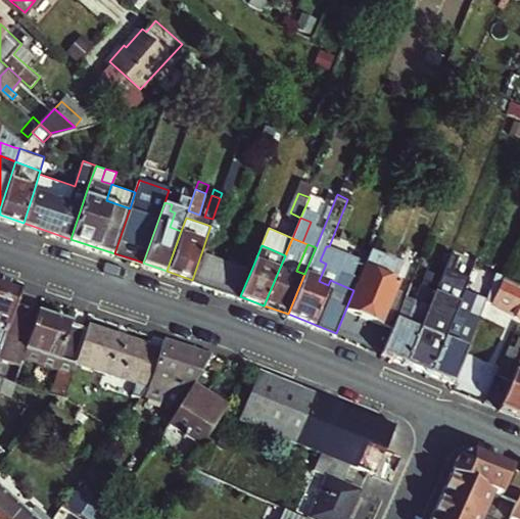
[(326,264),(335,268),(342,252),(329,246),(326,246),(320,261),(326,264)]
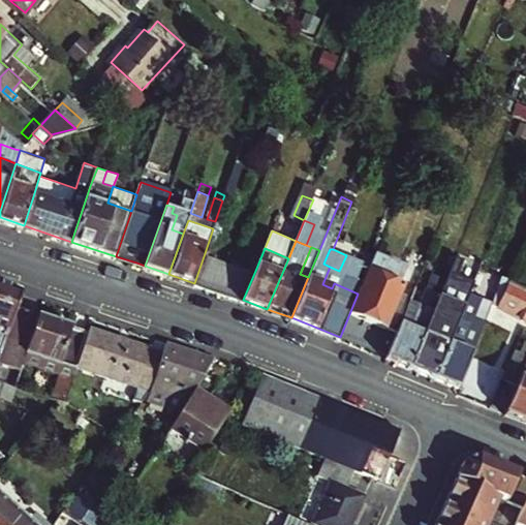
[(346,255),(339,271),(339,273),(362,282),(371,260),(347,251),(346,255)]
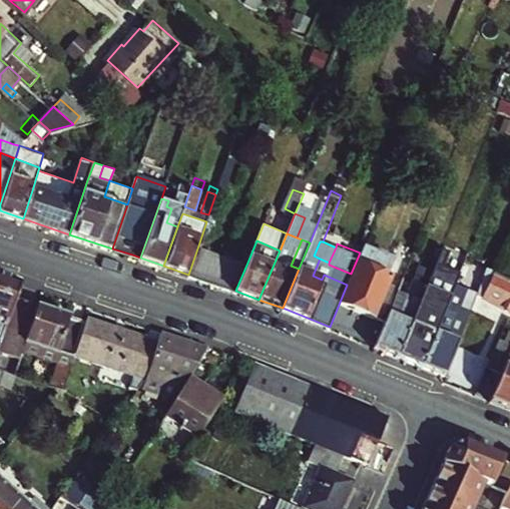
[(210,250),(198,245),(188,275),(201,279),(210,250)]
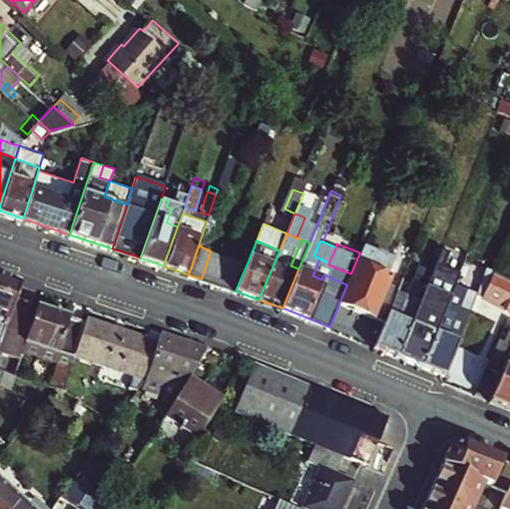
[(386,320),(389,314),(398,291),(400,287),(390,282),(392,277),(386,274),(393,258),(365,245),(343,302),(386,320)]
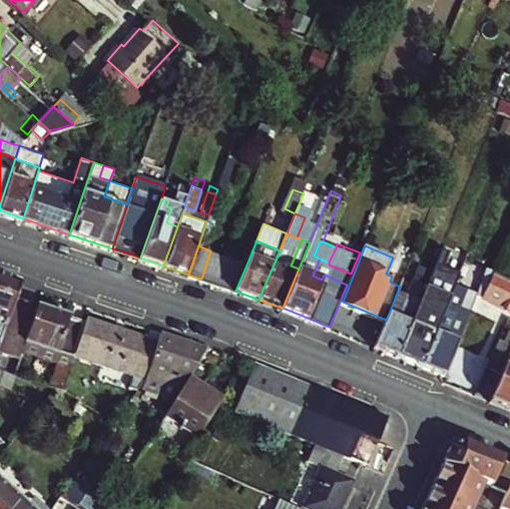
[(221,253),(210,250),(201,279),(211,283),(221,253)]
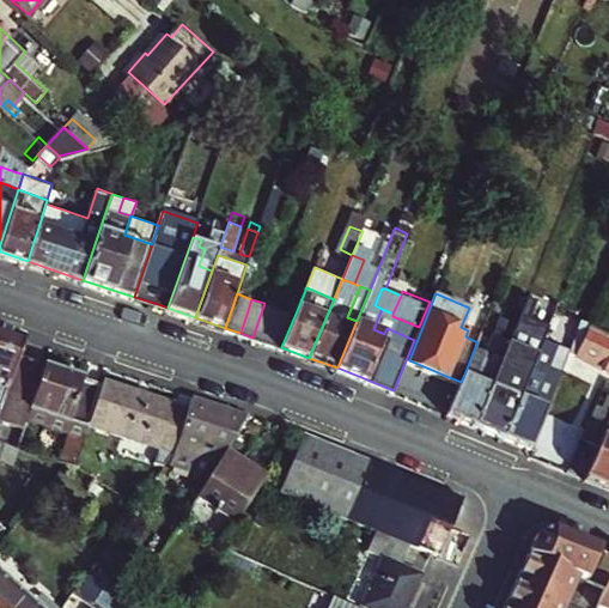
[(511,341),(524,306),(509,299),(494,334),(511,341)]
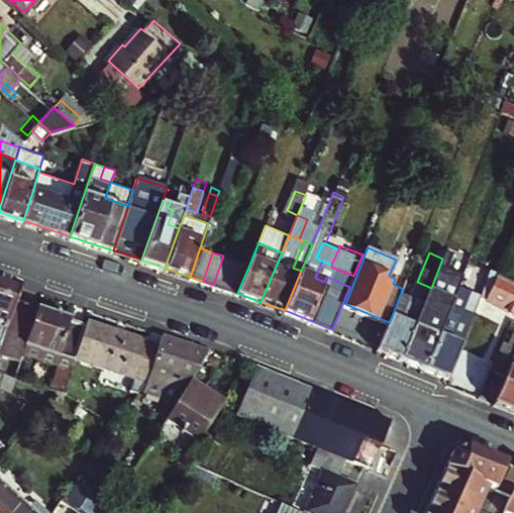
[(225,289),(235,260),(223,255),(213,285),(225,289)]
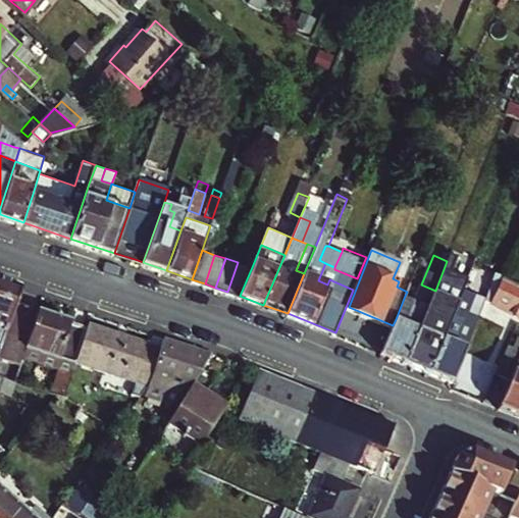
[(406,362),(429,372),(463,289),(466,283),(449,275),(454,263),(447,261),(435,291),(406,362)]
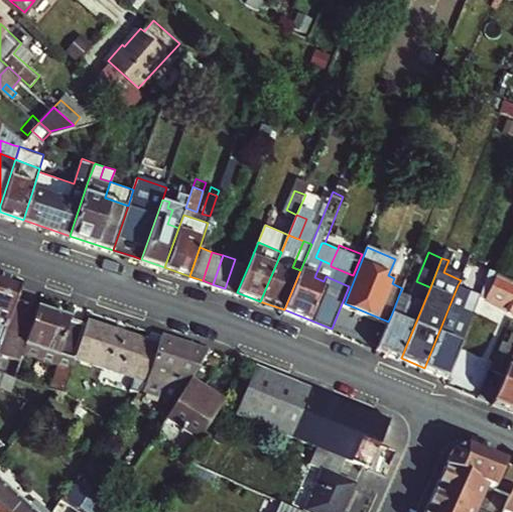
[(225,288),(237,292),(249,264),(235,259),(225,288)]
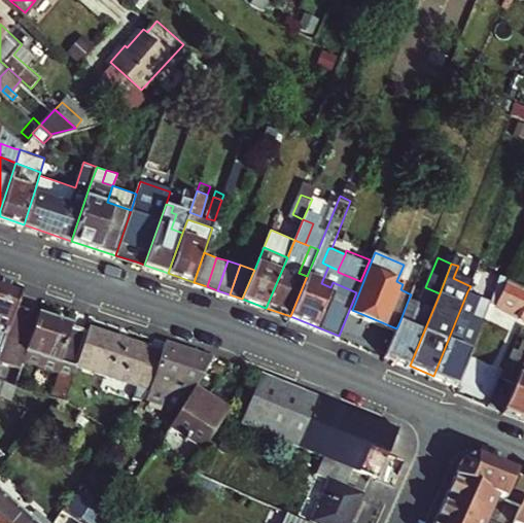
[(497,276),(487,300),(493,303),(495,303),(504,284),(507,280),(497,276)]
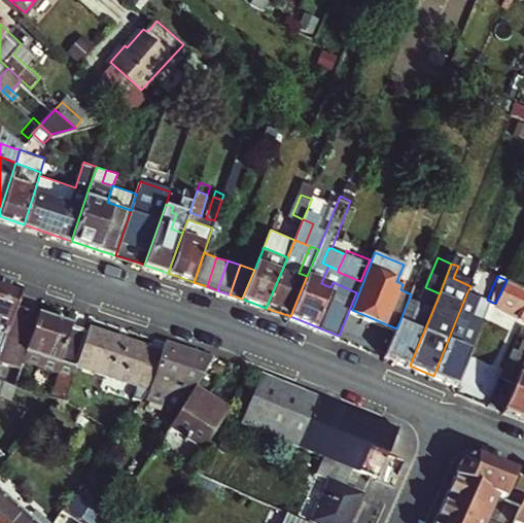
[(0,350),(15,304),(21,289),(0,281),(0,350)]
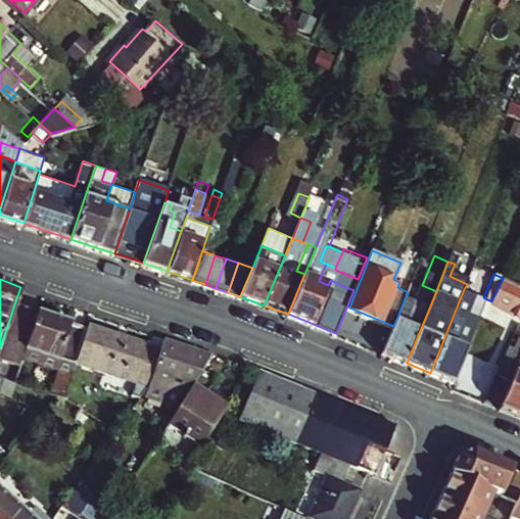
[(491,300),(489,305),(519,318),(519,290),(501,282),(491,300)]
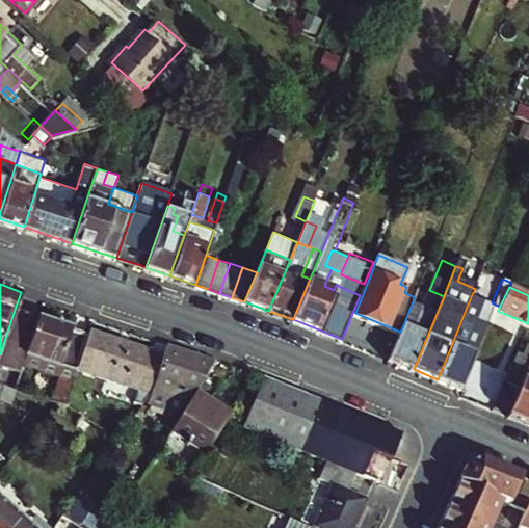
[(400,332),(390,359),(414,369),(444,296),(429,290),(423,306),(413,330),(403,325),(400,332)]
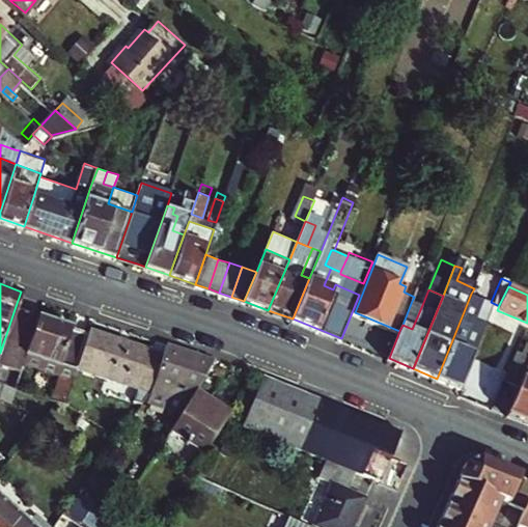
[(471,294),(437,379),(463,389),(497,305),(491,302),(471,294)]
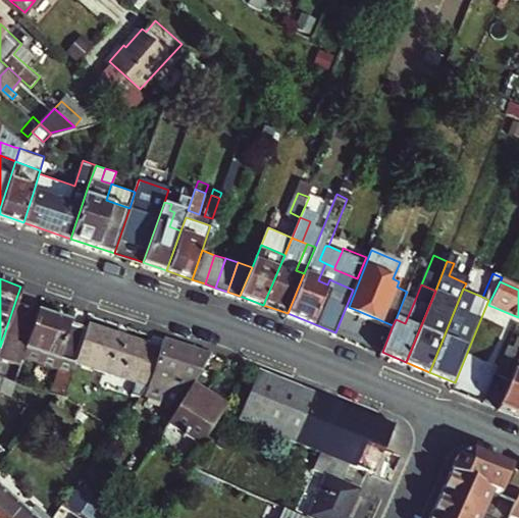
[(405,296),(396,319),(405,323),(415,300),(405,296)]
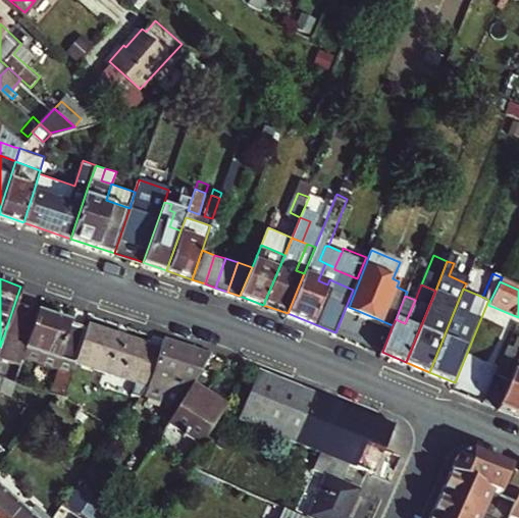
[(0,359),(20,367),(28,345),(40,309),(15,301),(0,347),(0,359)]
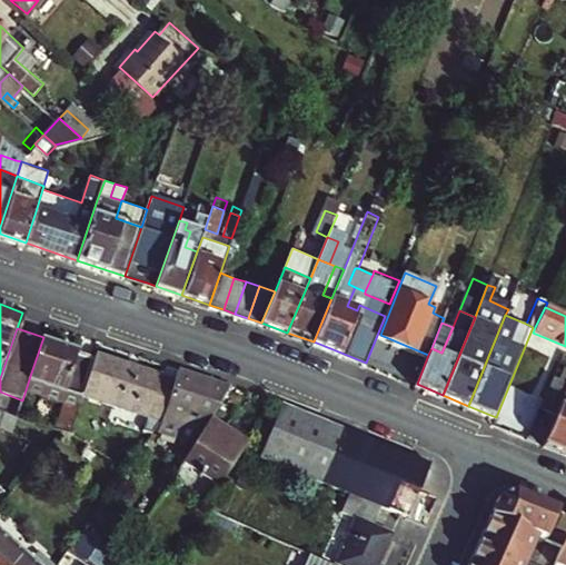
[(82,395),(83,389),(95,354),(43,337),(30,376),(82,395)]
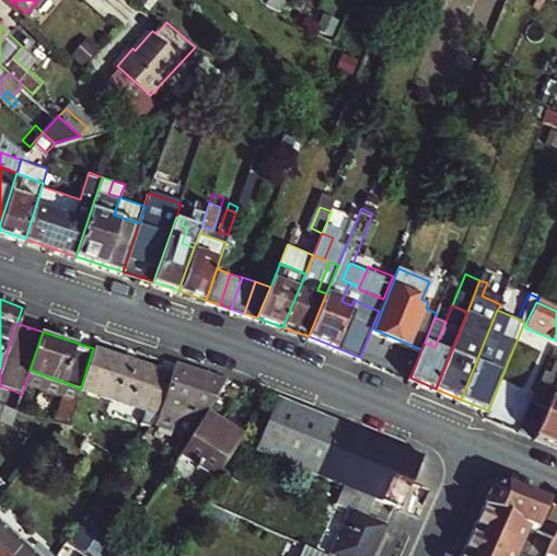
[(93,348),(82,383),(149,406),(143,419),(152,423),(160,413),(161,408),(173,373),(94,347),(93,348)]
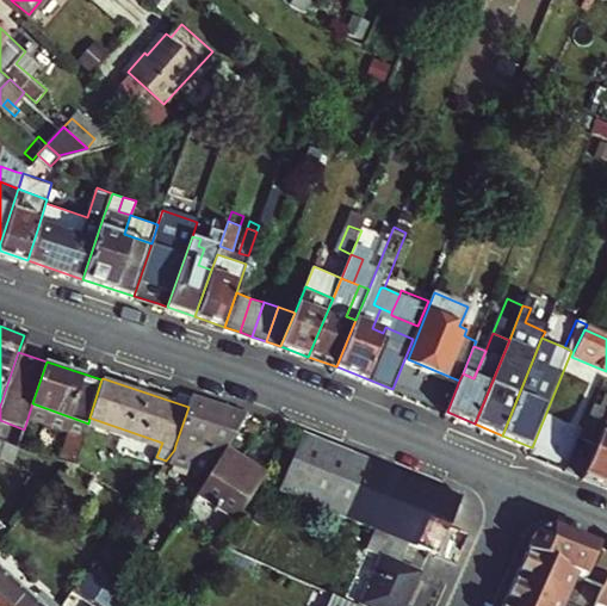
[(189,407),(175,445),(218,459),(225,449),(251,412),(210,397),(208,402),(192,397),(189,407)]
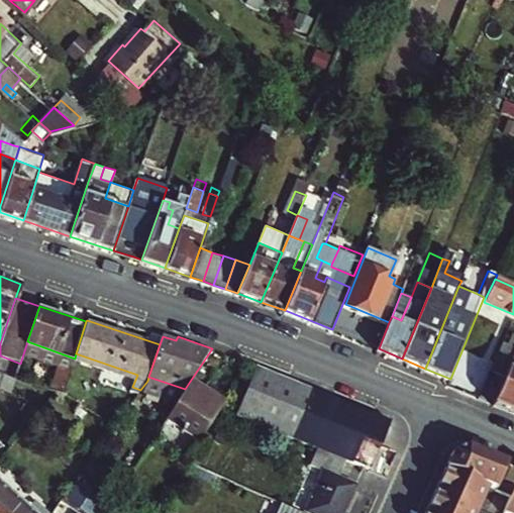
[(480,395),(513,409),(513,347),(488,336),(477,363),(491,369),(480,395)]
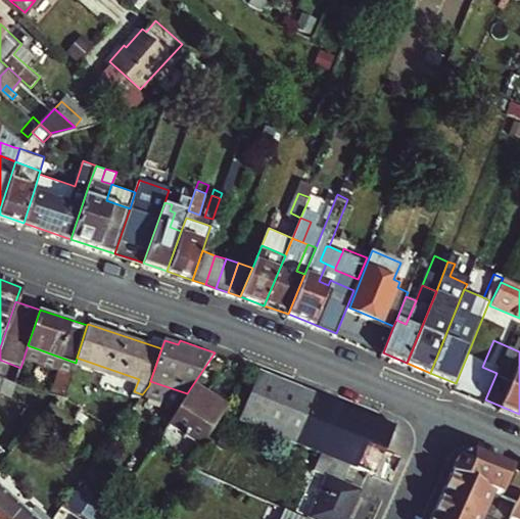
[(261,369),(241,417),(376,472),(396,424),(261,369)]
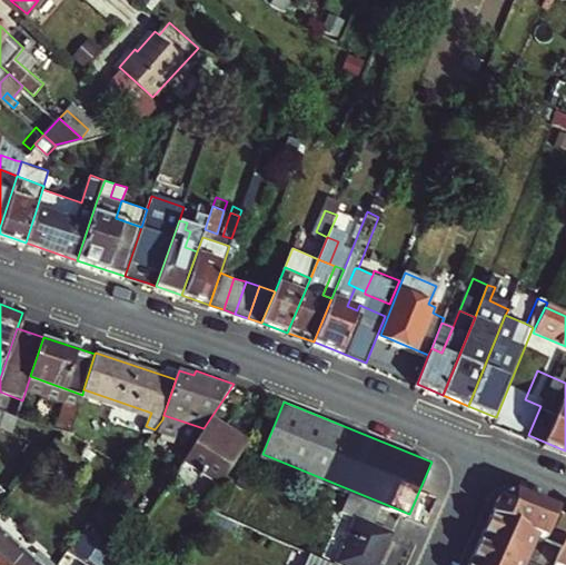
[(62,428),(71,430),(78,408),(65,404),(61,414),(58,426),(62,428)]
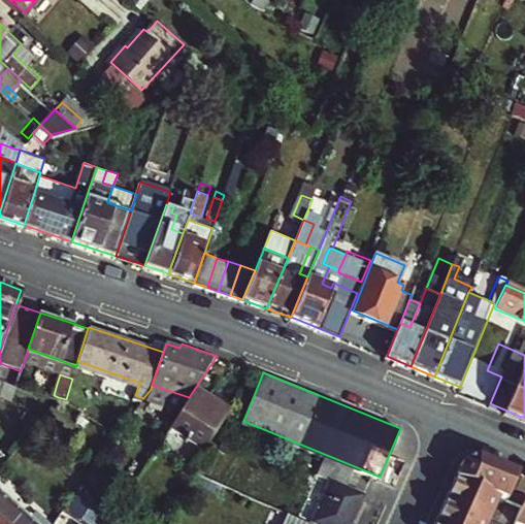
[(41,391),(0,378),(0,394),(46,411),(58,397),(54,395),(41,391)]
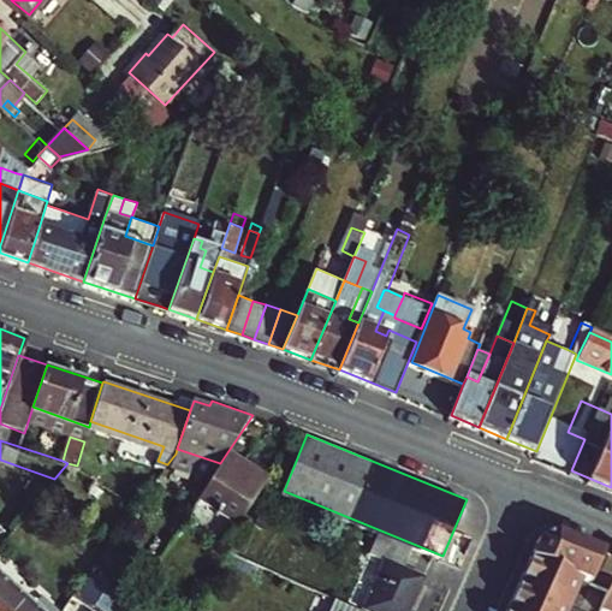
[(48,456),(63,461),(66,448),(53,443),(48,456)]
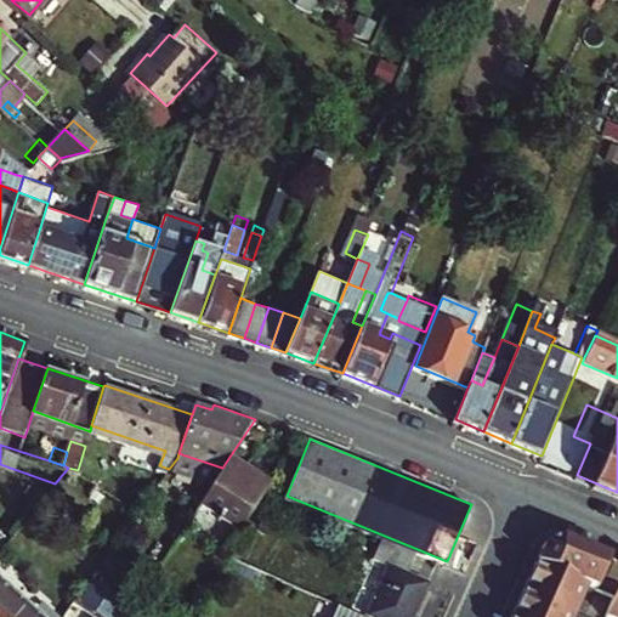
[(199,503),(236,526),(268,479),(230,457),(222,468),(199,503)]
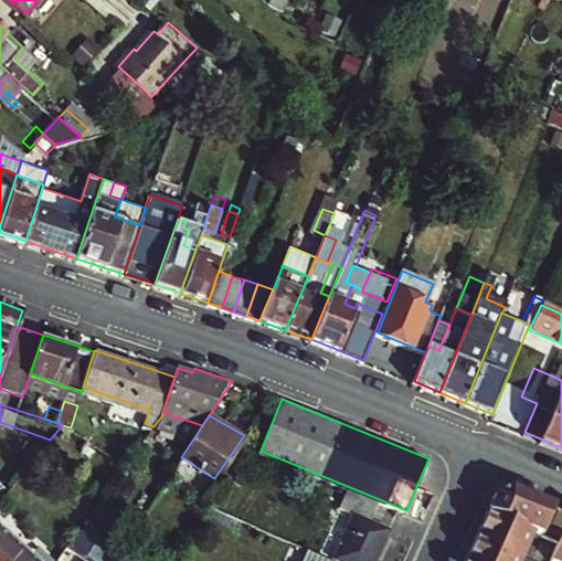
[(116,477),(127,463),(76,430),(66,444),(116,477)]
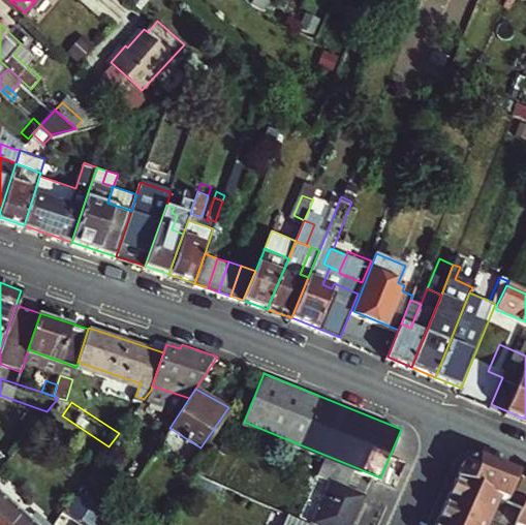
[(488,524),(500,496),(524,506),(525,502),(525,475),(477,456),(464,461),(451,490),(441,512),(435,524),(488,524)]
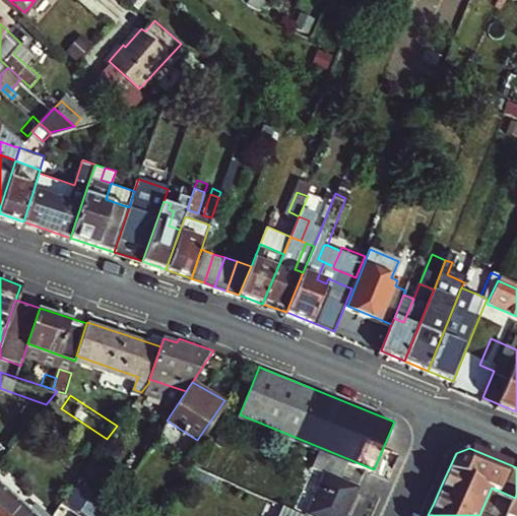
[(320,467),(327,470),(309,511),(319,515),(345,515),(359,485),(343,477),(350,462),(327,452),(320,467)]
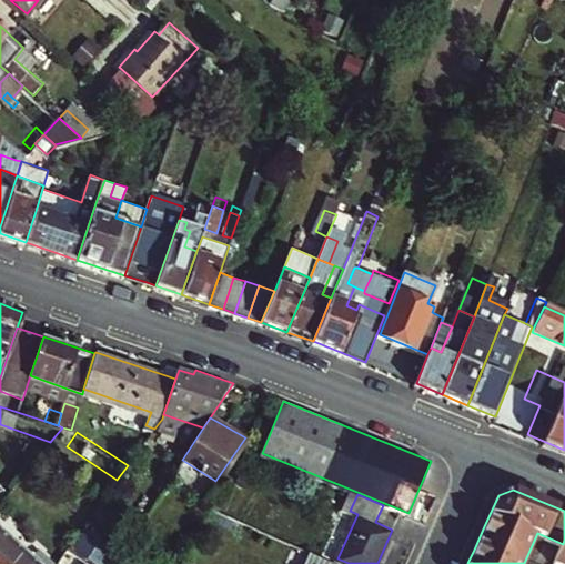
[(0,563),(53,563),(57,561),(40,546),(34,553),(0,523),(0,563)]
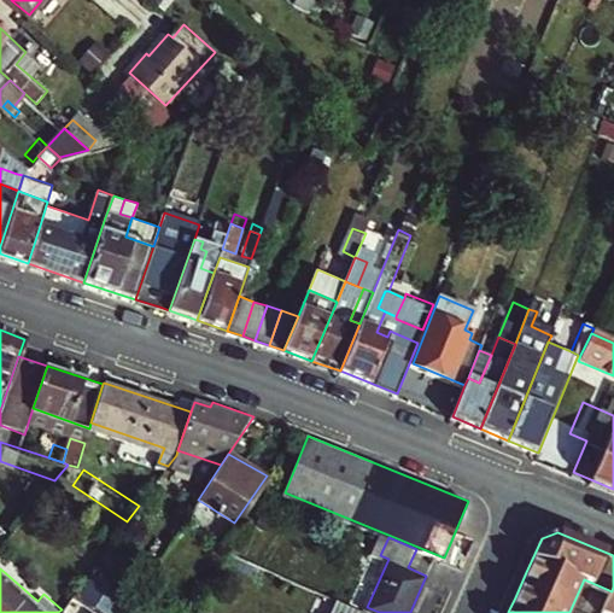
[(613,587),(612,591),(603,611),(608,612),(613,612),(613,587)]
